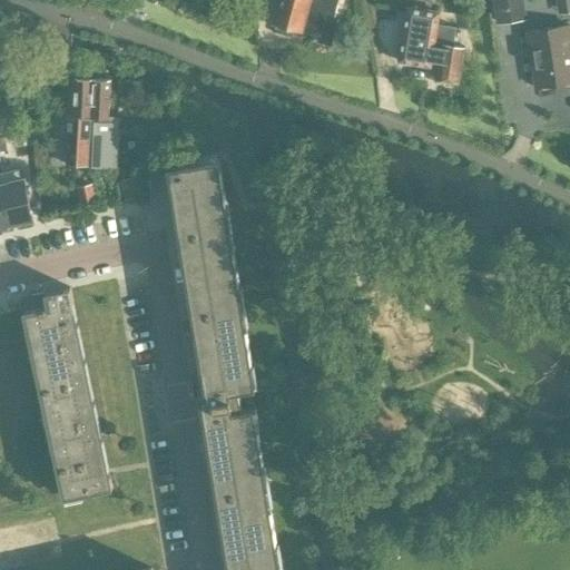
[(311,40),(332,47),(340,18),(335,17),(338,0),(281,0),(275,23),(278,25),(277,28),(287,30),(288,28),(308,32),(307,37),(312,38),(311,40)]
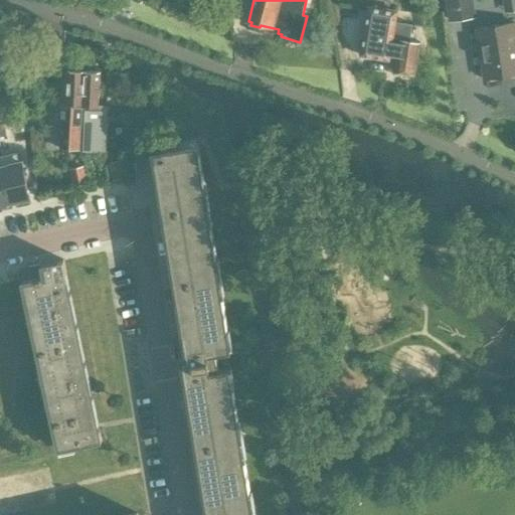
[(447,0),(451,19),(473,16),(470,0),(447,0)]
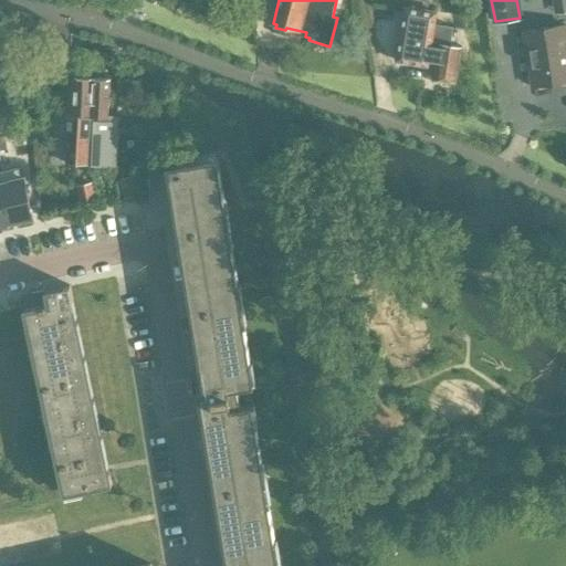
[(435,79),(456,82),(462,48),(451,45),(454,28),(436,24),(437,12),(407,7),(397,61),(427,66),(428,63),(437,64),(435,79)]
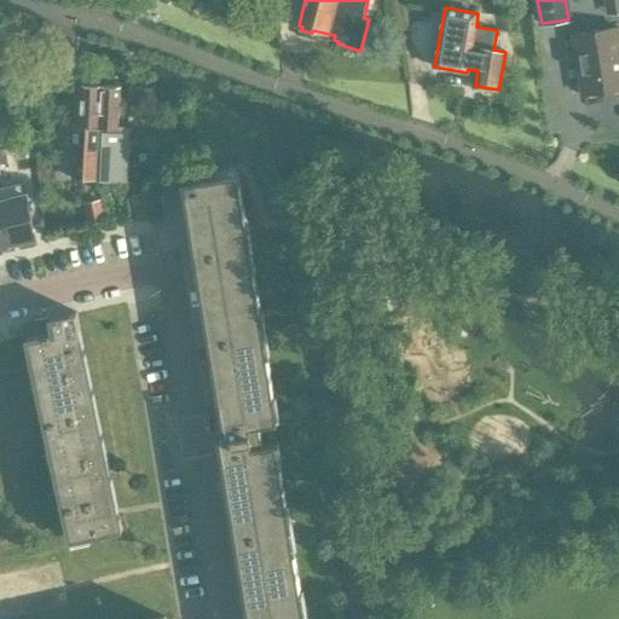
[(572,34),(582,94),(618,87),(618,34),(618,27),(572,34)]
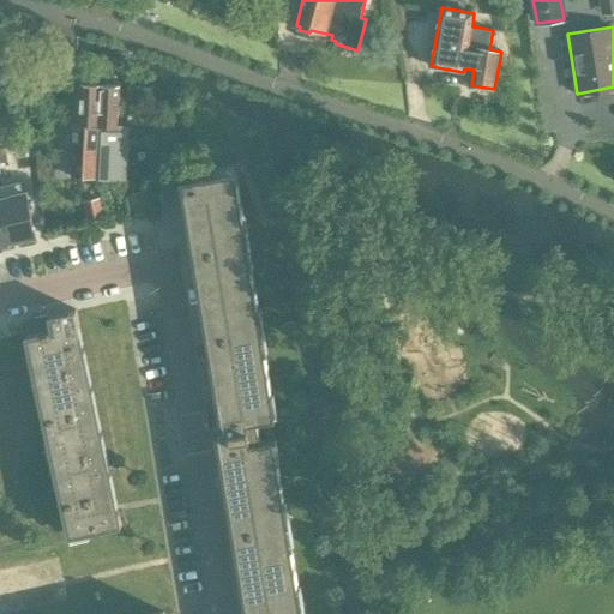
[(96,178),(101,85),(80,84),(79,126),(73,126),(71,176),(96,178)]
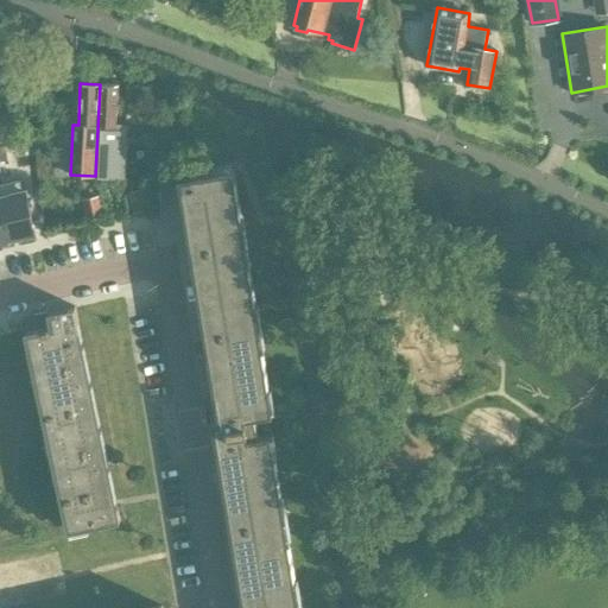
[(119,84),(100,84),(95,176),(119,177),(122,127),(116,126),(119,84)]
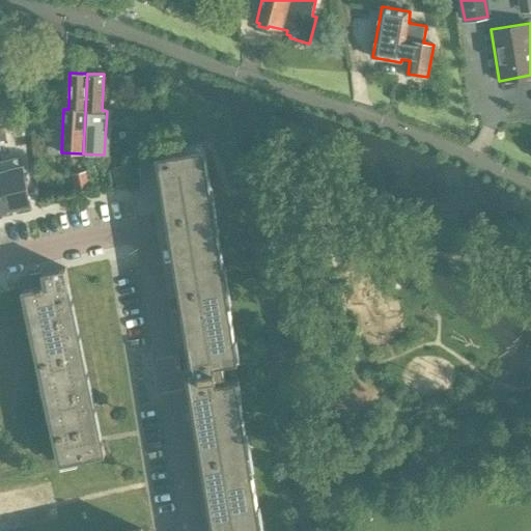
[(187,368),(190,387),(196,386),(220,530),(260,530),(236,380),(225,382),(222,364),(239,361),(203,148),(157,156),(158,167),(165,166),(198,367),(187,368)]
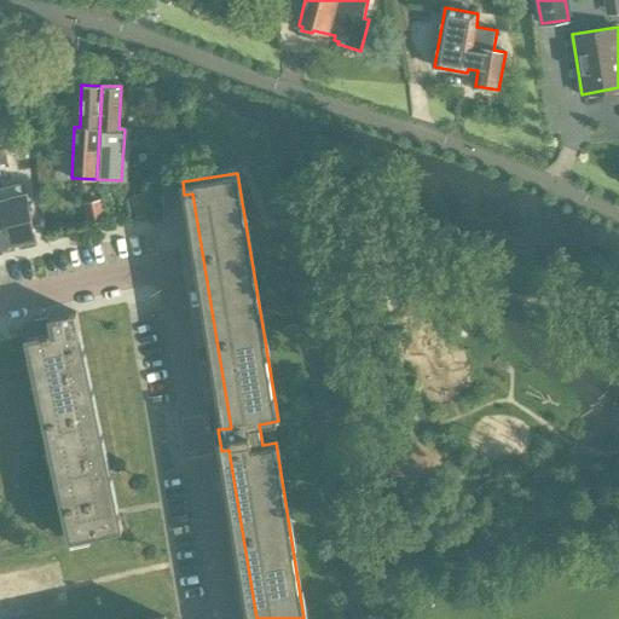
[(23,183),(0,187),(0,204),(9,246),(35,239),(23,183)]
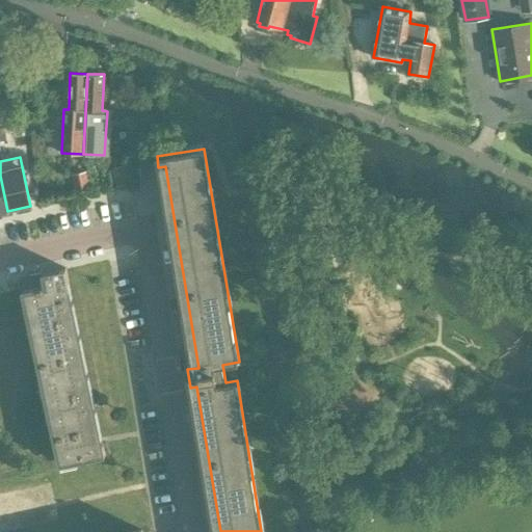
[(42,273),(45,286),(22,291),(38,366),(57,452),(59,464),(106,455),(103,445),(97,446),(62,284),(69,283),(65,268),(42,273)]
